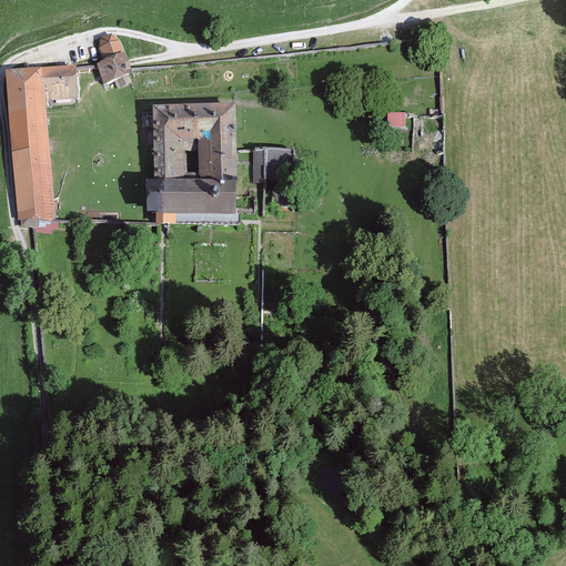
[(95,50),(101,63),(94,67),(95,68),(102,87),(112,82),(124,78),(131,76),(128,67),(125,61),(118,42),(110,33),(97,37),(95,50)]
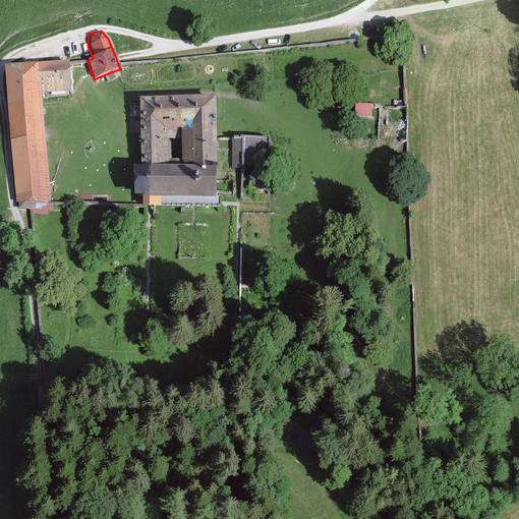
[(5,65),(16,206),(30,205),(50,204),(50,200),(42,92),(69,90),(67,65),(67,60),(5,65)]
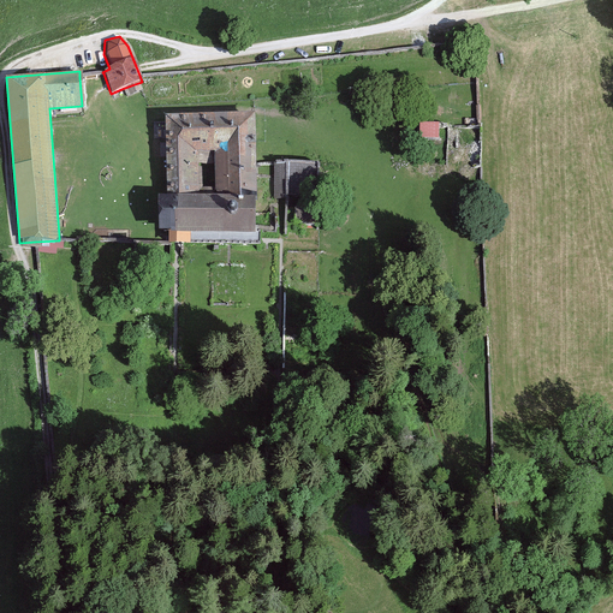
[(135,84),(121,89),(125,97),(138,91),(135,84)]
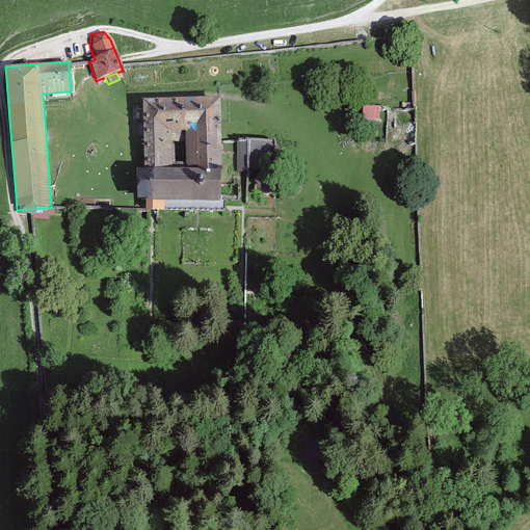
[(140,166),(135,166),(135,199),(144,199),(144,208),(223,209),(222,181),(220,181),(219,95),(140,98),(140,122),(140,166)]
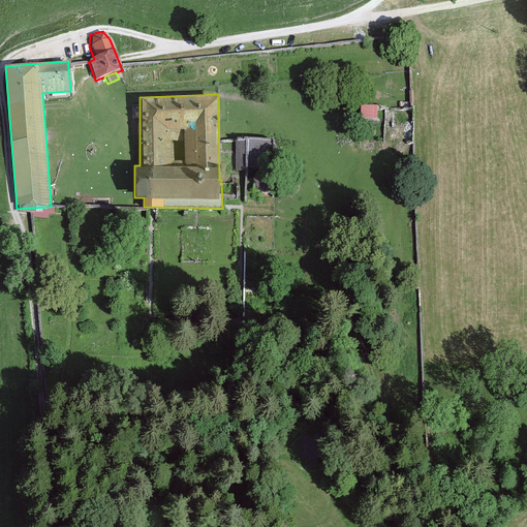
[(376,103),(360,103),(360,117),(376,117),(376,103)]
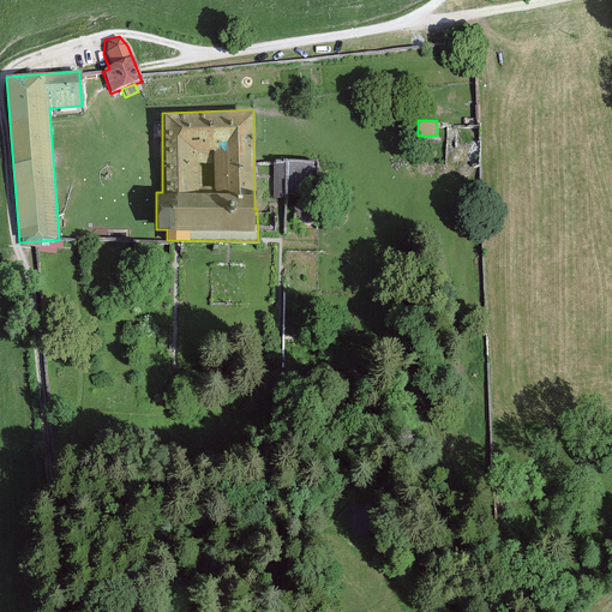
[(477,124),(447,124),(447,162),(477,163),(477,124)]
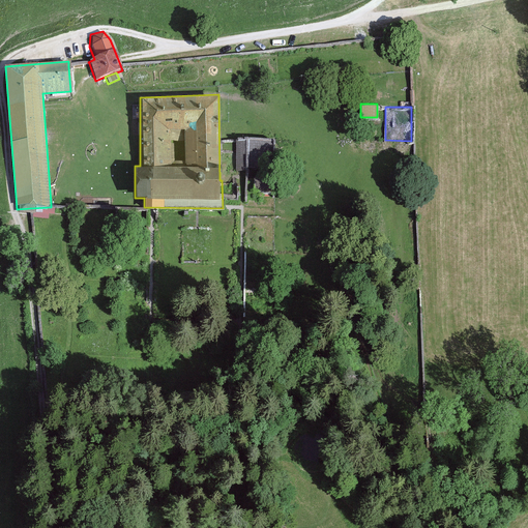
[(272,137),(232,137),(232,169),(251,169),(250,192),(272,192),(272,137)]
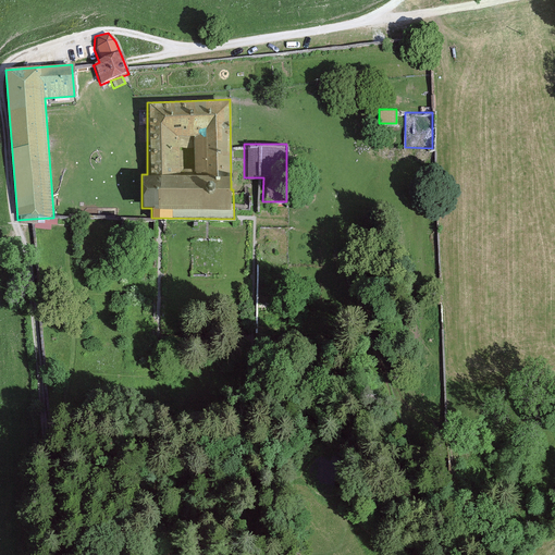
All buildings are outlined.
